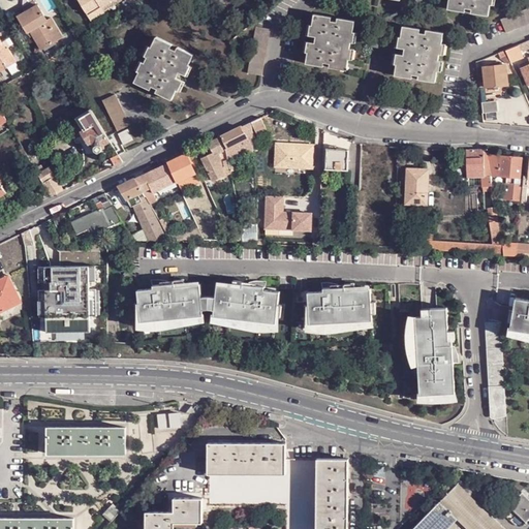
[(103,12),(123,0),(121,0),(117,2),(116,0),(78,0),(86,13),(91,22),(104,13),(103,12)]
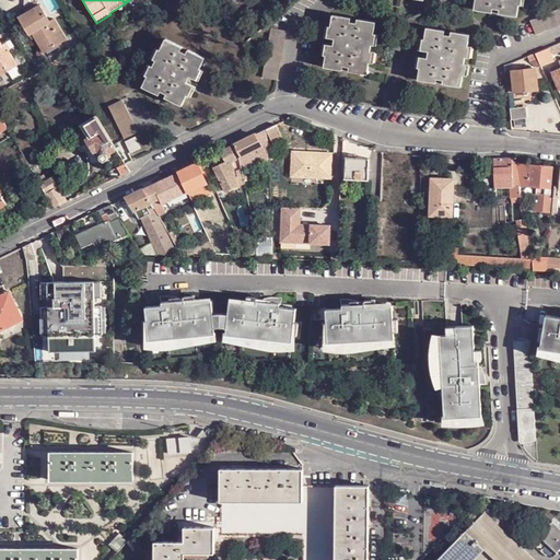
[(476,0),(475,10),(492,13),(493,9),(500,10),(500,14),(517,18),(520,6),(521,6),(522,0),(476,0)]
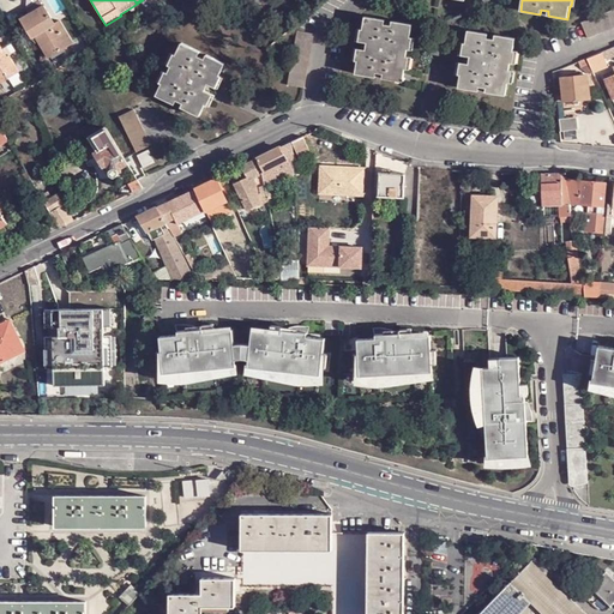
[(48,58),(73,43),(59,20),(55,22),(44,5),(22,19),(32,37),(35,36),(48,58)]
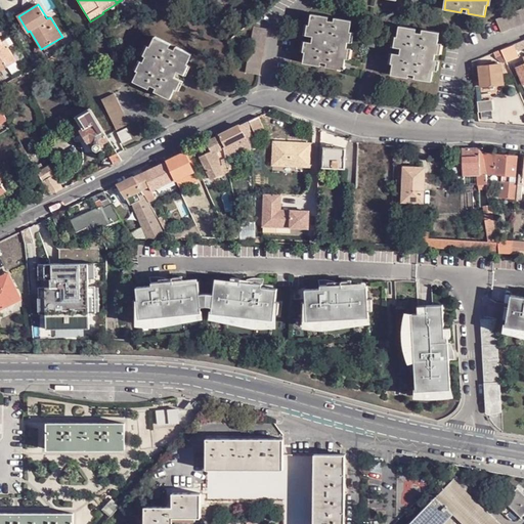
[(501,34),(523,24),(523,8),(496,19),(501,34)]
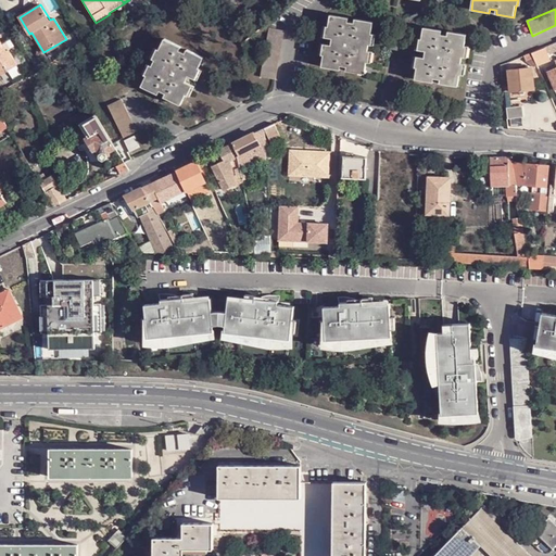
[(346,72),(365,75),(366,63),(368,63),(370,52),(367,52),(368,45),(371,46),(374,35),(371,35),(374,23),(355,20),(355,24),(348,23),(349,19),(330,15),(329,27),(327,27),(325,38),(332,39),(331,46),(324,45),(321,55),(325,55),(323,67),(340,71),(340,66),(348,67),(346,72)]
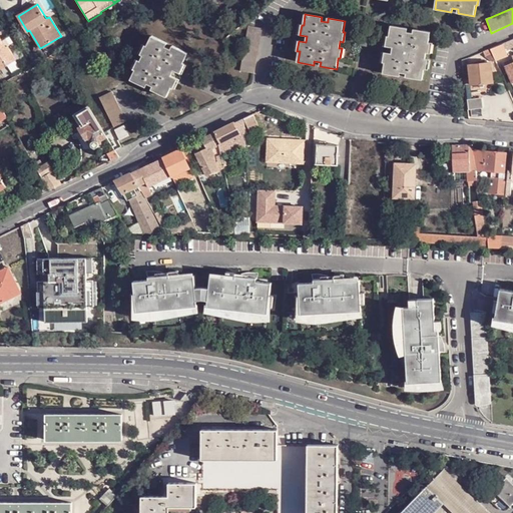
[(240,72),(254,74),(263,28),(248,26),(240,72)]
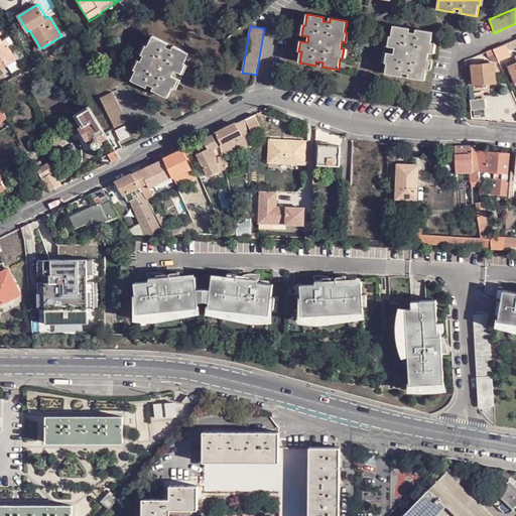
[(408,78),(424,81),(426,70),(428,71),(430,60),(427,59),(428,53),(431,53),(432,43),(430,43),(432,32),(416,30),(415,33),(409,32),(410,29),(393,26),(391,37),(390,36),(388,46),(395,47),(394,54),(387,53),(385,62),(387,63),(386,74),(402,77),(402,74),(409,75),(408,78)]
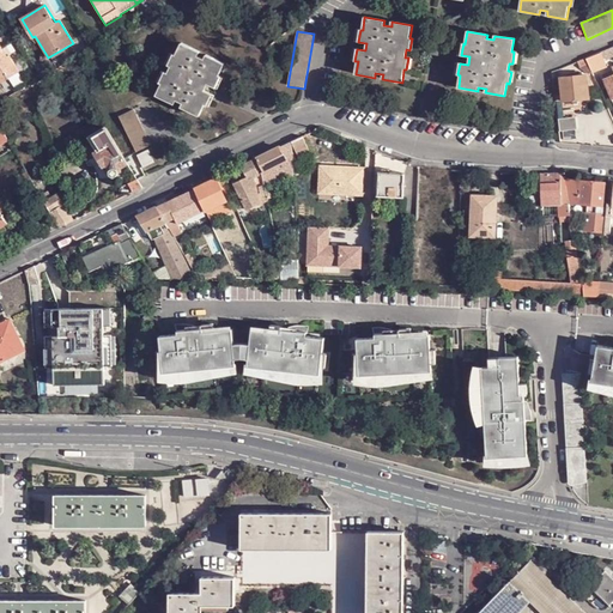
[(275,53),(283,46),(278,41),(271,47),(275,53)]
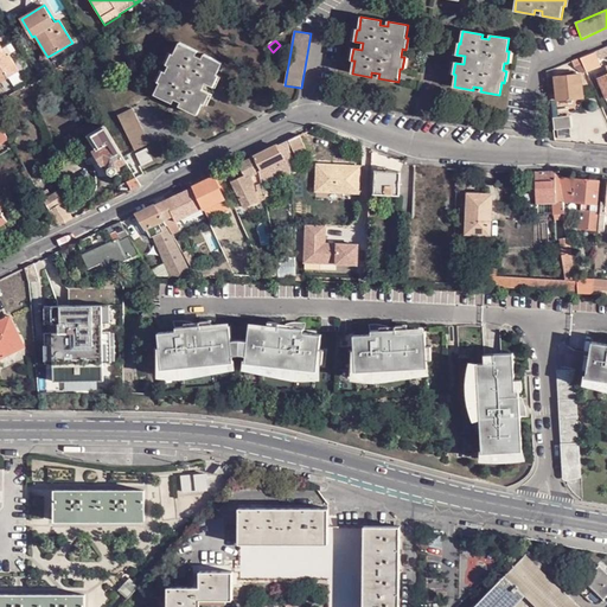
[(179,107),(197,115),(203,103),(205,104),(210,94),(203,90),(205,83),(213,87),(217,76),(216,75),(223,64),(204,55),(203,59),(196,56),(198,52),(180,44),(174,55),(172,55),(167,65),(170,66),(166,74),(164,71),(159,82),(160,83),(155,95),(173,103),(174,100),(181,102),(179,107)]
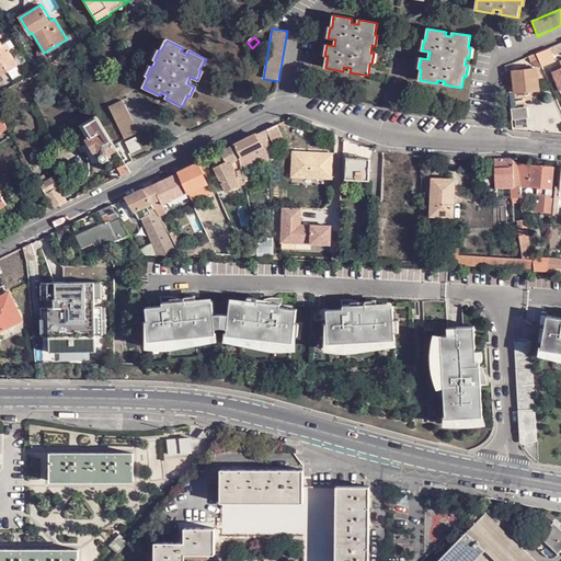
[(6,52),(2,45),(0,42),(0,76),(18,66),(9,50),(10,50),(10,49),(6,52)]
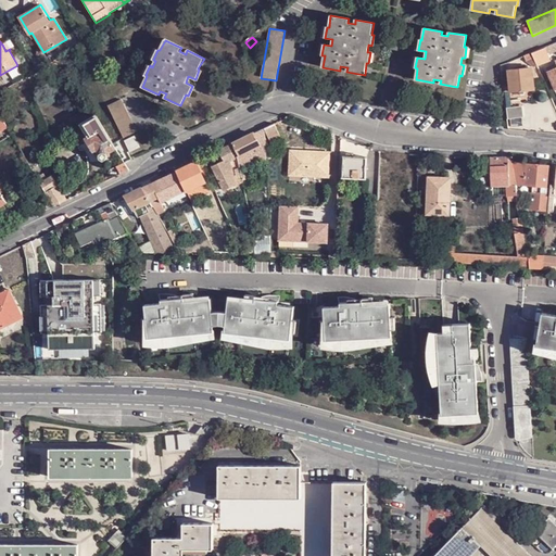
[(555,43),(545,49),(548,55),(555,51),(555,43)]
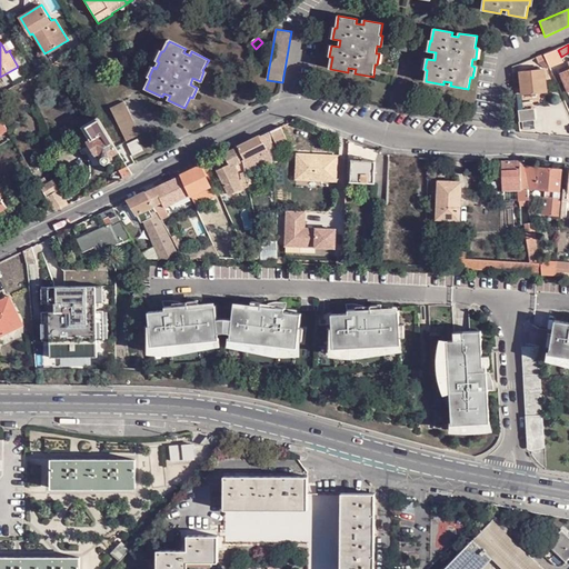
[(545,55),(550,69),(563,62),(561,57),(558,50),(545,55)]
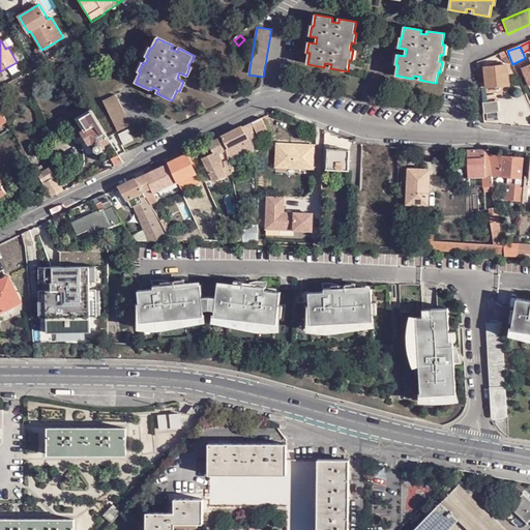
[(509,64),(512,64),(507,51),(499,54),(501,59),(509,64)]
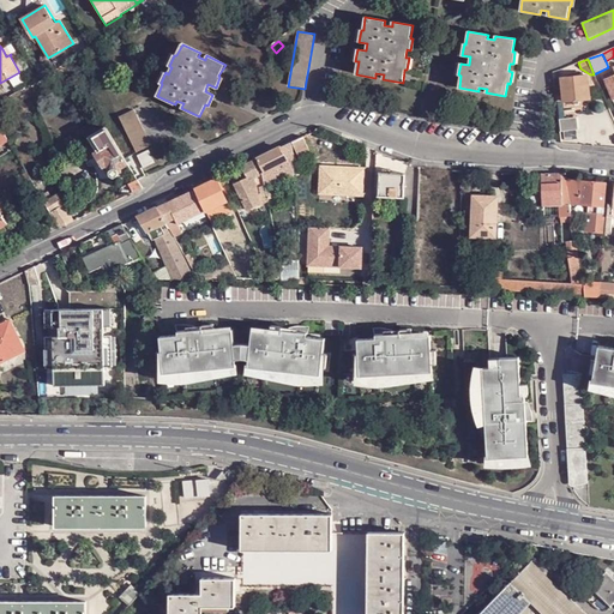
[(72,73),(66,62),(49,72),(46,74),(50,82),(54,78),(53,77),(65,70),(70,76),(72,73)]
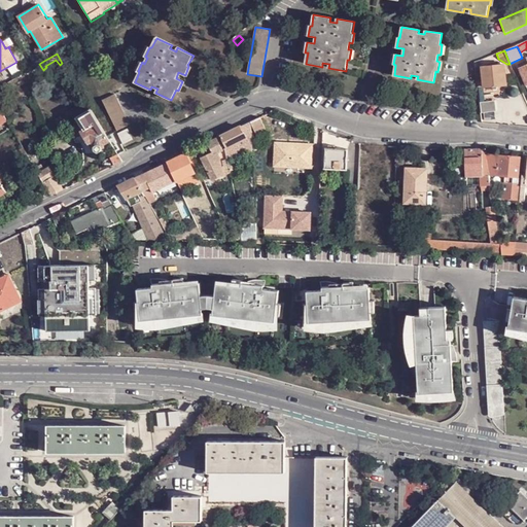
[(482,67),(484,82),(484,86),(484,88),(506,85),(503,66),(482,67)]
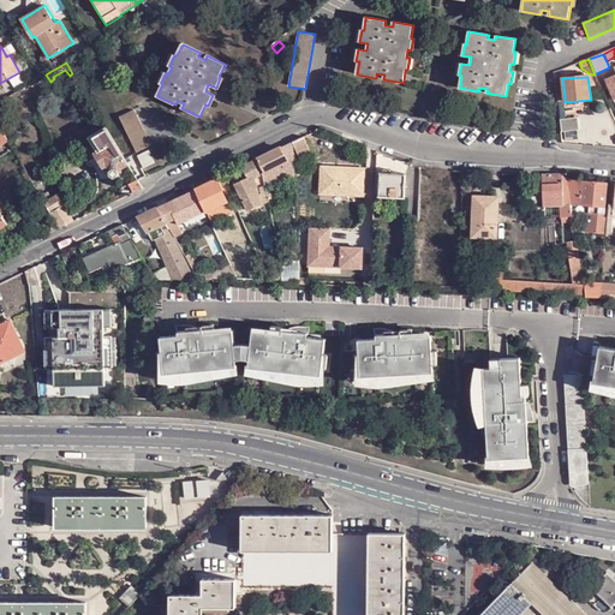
[(9,97),(0,101),(0,109),(0,111),(11,103),(9,97)]
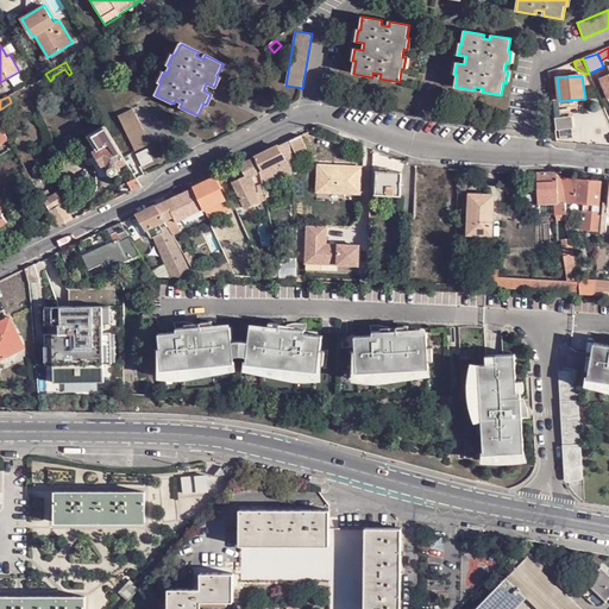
[(136,152),(151,144),(133,108),(118,117),(136,152)]
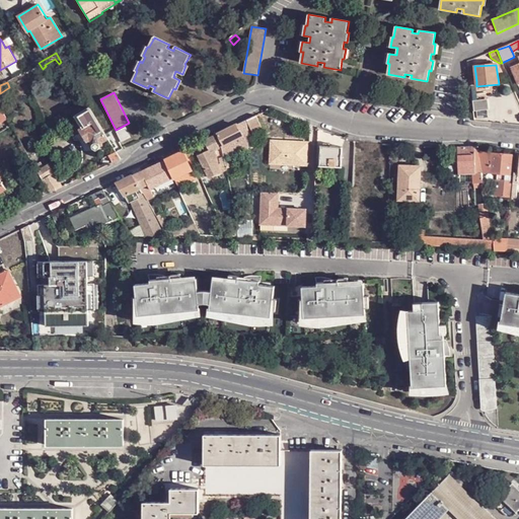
[(472,101),(473,110),(491,109),(489,99),(472,101)]
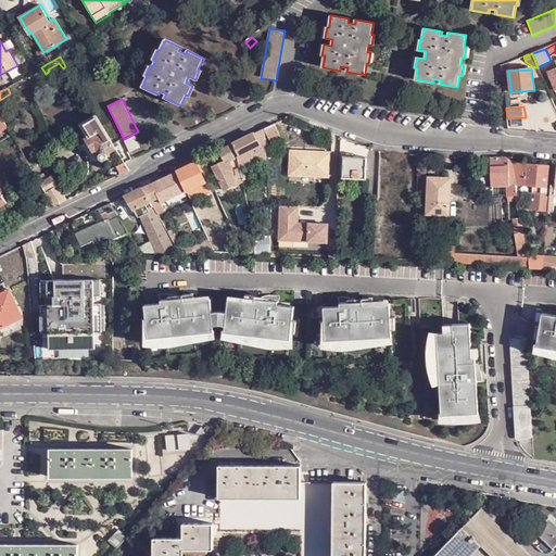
[(114,149),(95,115),(80,123),(88,137),(87,138),(90,143),(93,150),(97,149),(99,154),(99,158),(102,160),(105,158),(106,155),(109,156),(109,152),(114,149)]
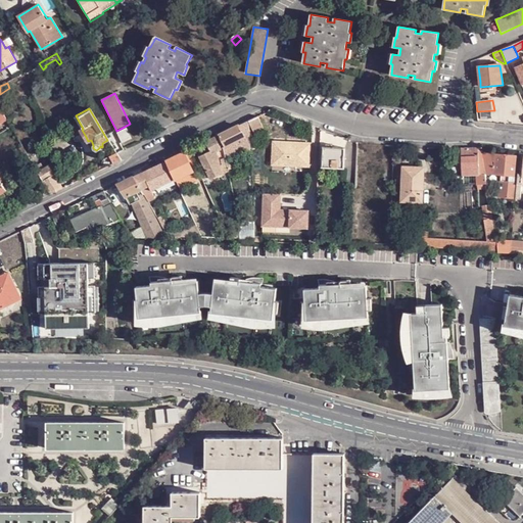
[(276,117),(273,110),(268,113),(271,120),(276,117)]
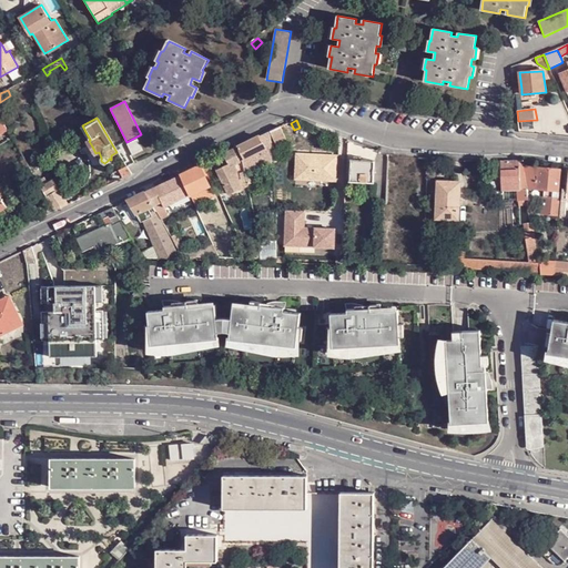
[(287,141),(281,128),(272,131),(273,135),(277,145),(287,141)]
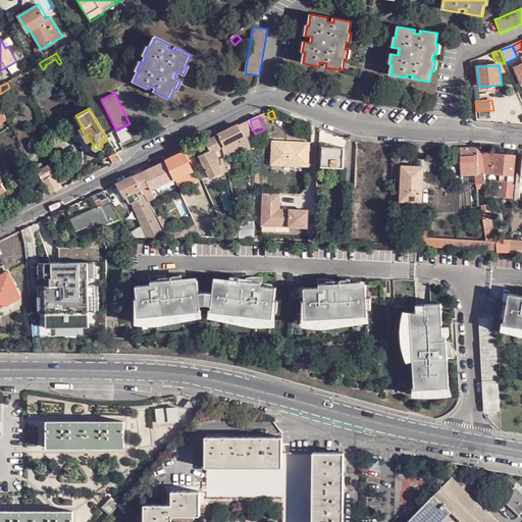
[(231,144),(243,139),(245,138),(240,125),(220,136),(225,147),(231,144)]
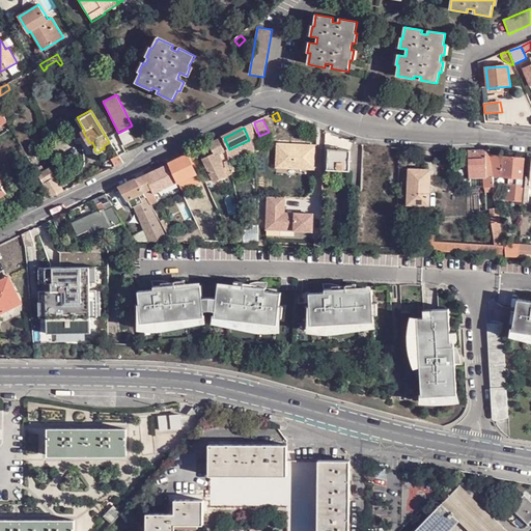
[(123,146),(134,141),(129,130),(119,135),(123,146)]
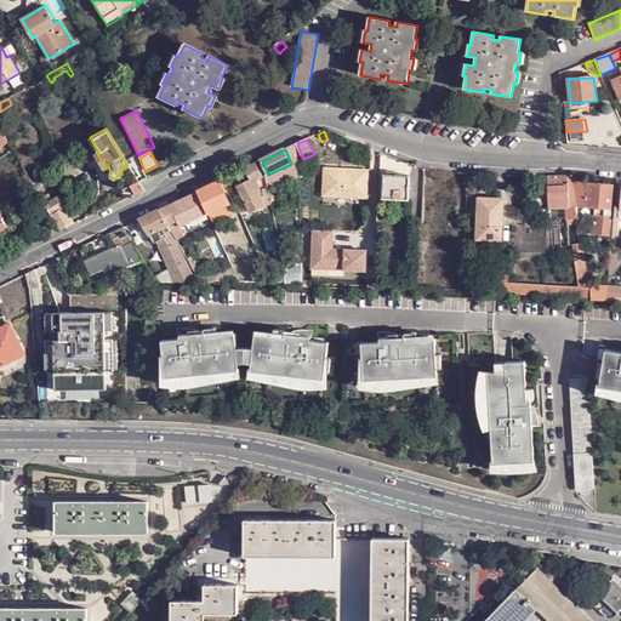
[(412,170),(412,159),(385,158),(385,170),(412,170)]
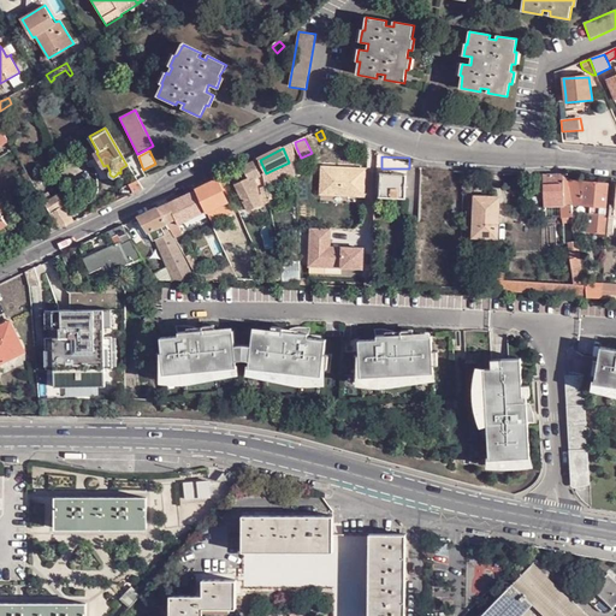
[(104,166),(100,159),(90,164),(99,177),(110,171),(107,165),(104,166)]
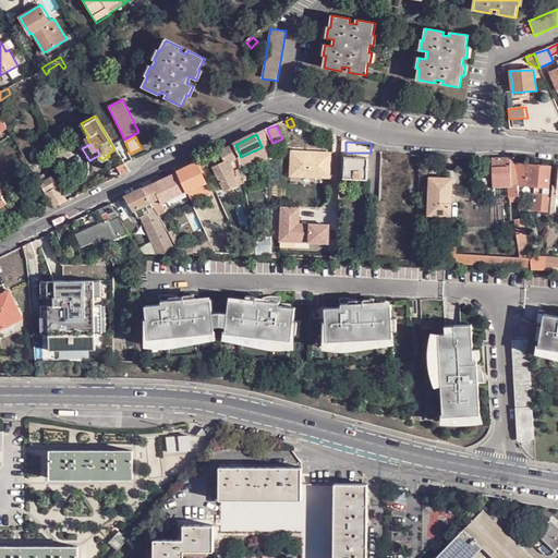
[(241,157),(235,145),(221,152),(226,161),(214,167),(226,191),(244,182),(242,170),(241,167),(239,158),(241,157)]
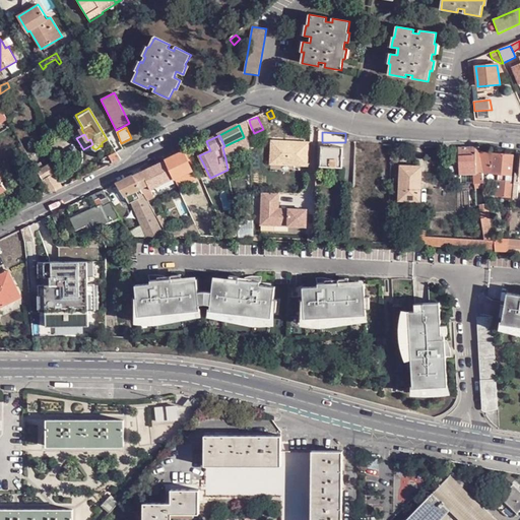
[(236,154),(231,143),(224,146),(222,147),(224,155),(225,157),(236,154)]
